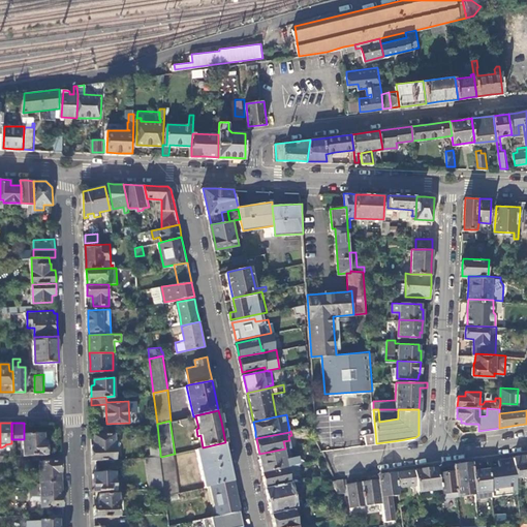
[(376,443),(375,431),(366,433),(367,444),(376,443)]
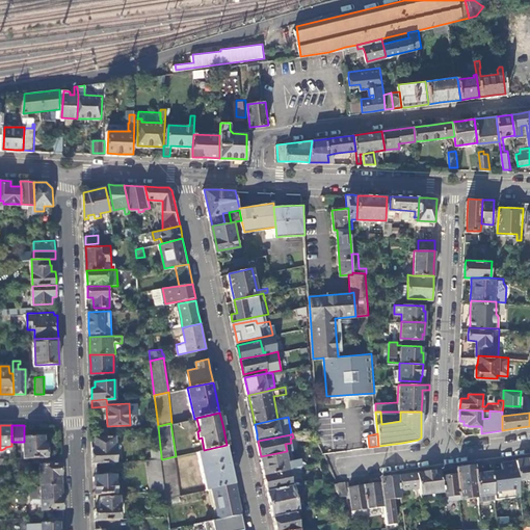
[(96,449),(94,449),(94,457),(95,462),(117,461),(116,435),(95,436),(96,449)]
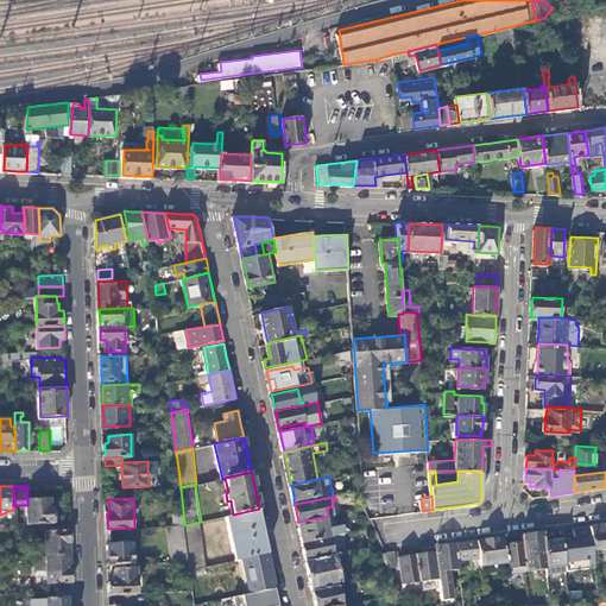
[(51,499),(27,499),(27,505),(29,522),(40,522),(55,521),(55,507),(51,507),(51,499)]
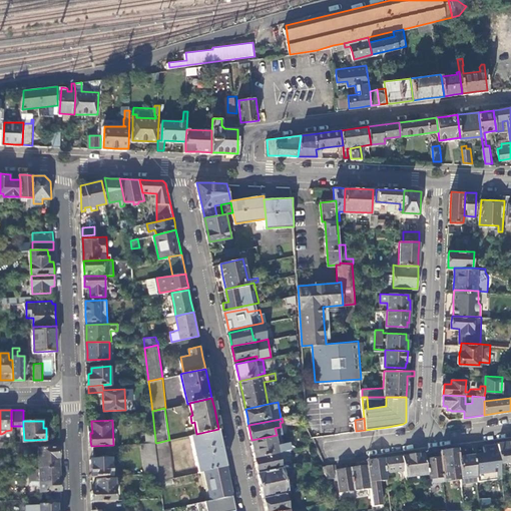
[(221,444),(218,429),(196,434),(190,435),(198,471),(204,470),(226,466),(221,444)]
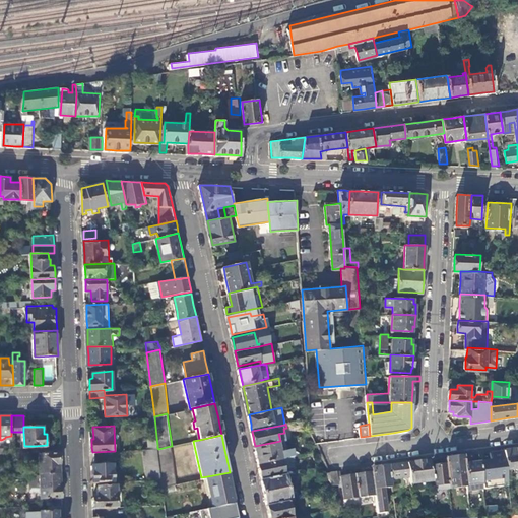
[(157,445),(156,437),(148,438),(150,446),(157,445)]
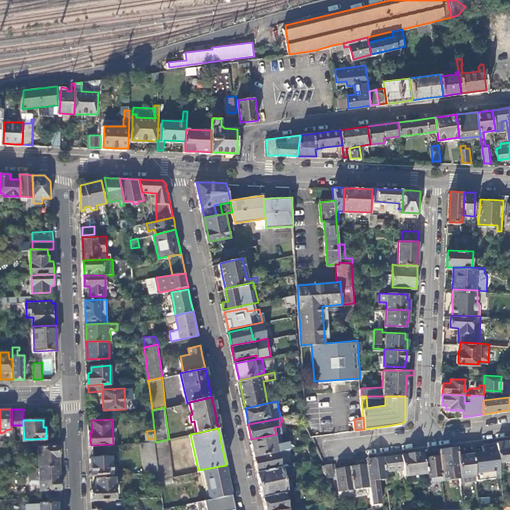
[(277,443),(276,434),(251,439),(252,445),(255,455),(291,448),(289,441),(277,443)]
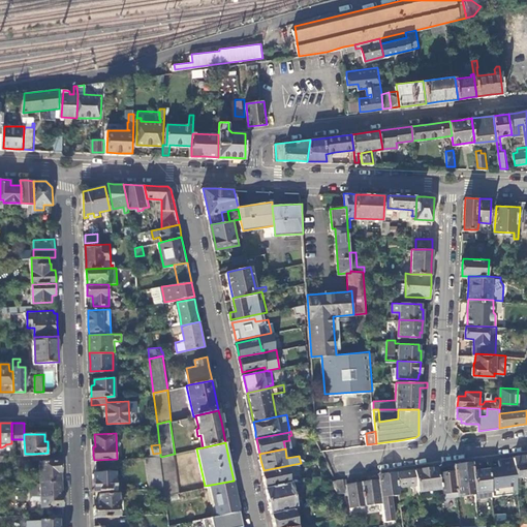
[(179,491),(174,454),(161,457),(164,487),(165,494),(179,491)]
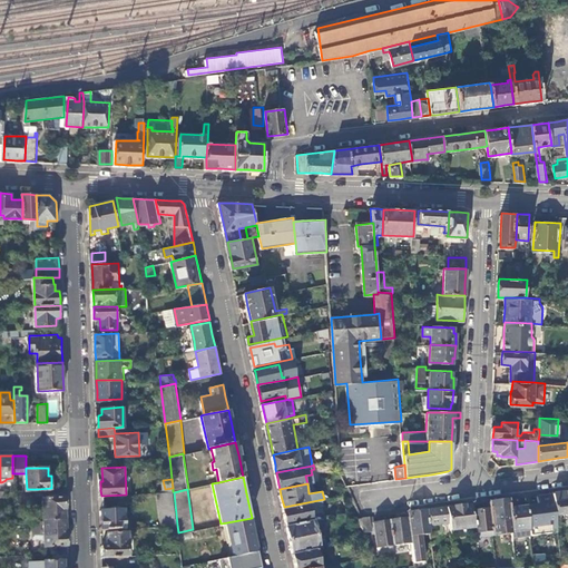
[(567,490),(565,491),(554,492),(556,515),(567,512),(567,490)]
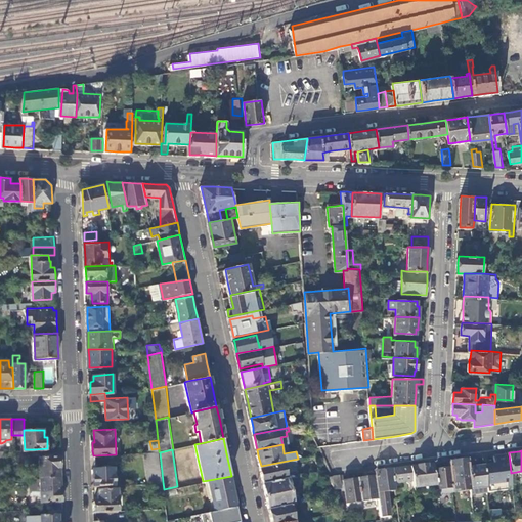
[(163,482),(160,452),(159,451),(145,451),(149,483),(163,482)]
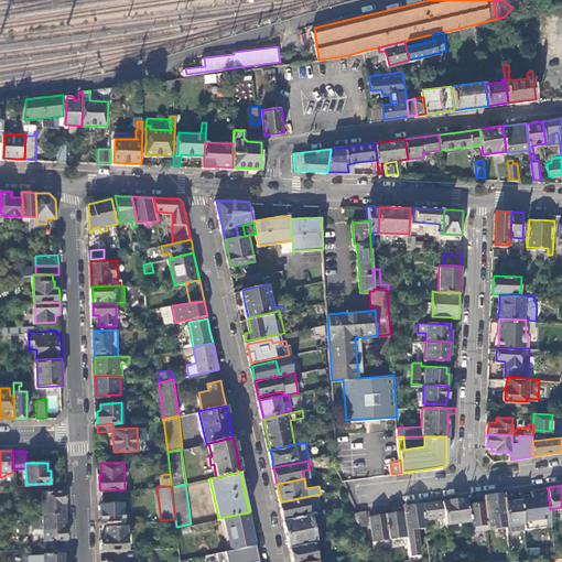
[(550,509),(548,487),(532,489),(533,498),(535,503),(531,506),(522,507),(526,529),(552,526),(550,509)]
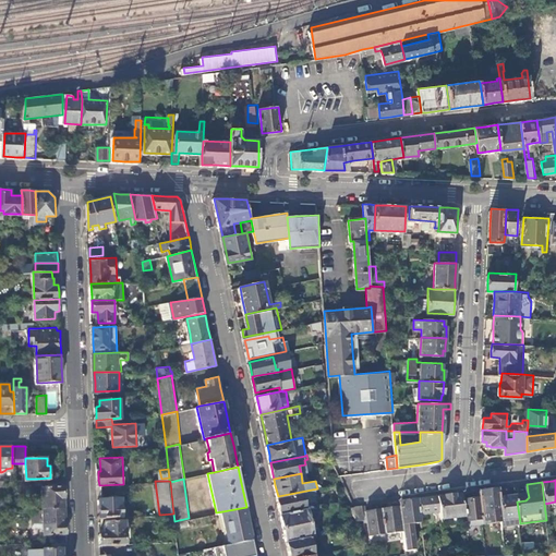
[(65,495),(65,484),(44,485),(44,508),(67,507),(65,495)]
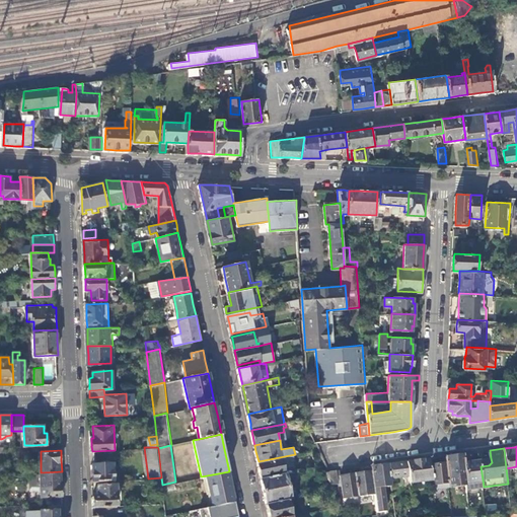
[(465,461),(464,453),(453,455),(445,456),(446,461),(449,487),(467,484),(465,461)]
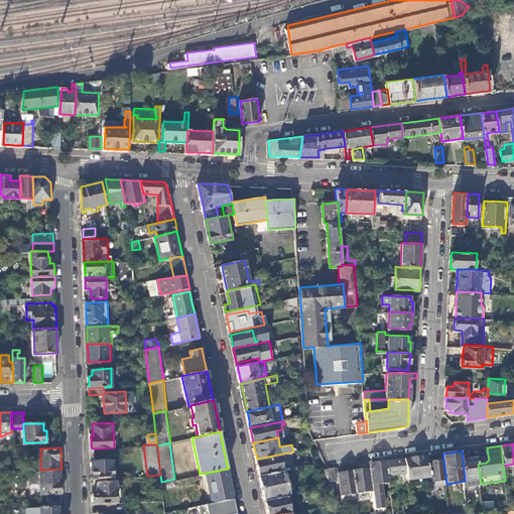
[(294,457),(293,452),(257,459),(259,470),(260,475),(284,470),(282,460),(294,457)]
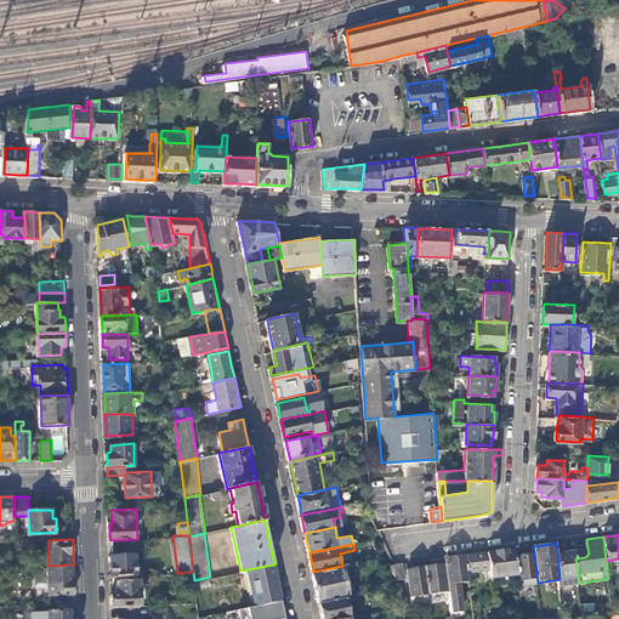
[(516,555),(515,549),(499,550),(488,552),(490,568),(492,577),(518,574),(516,555)]
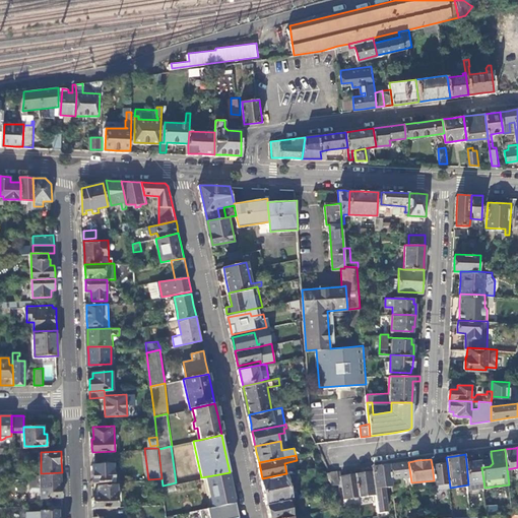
[(481,460),(481,467),(490,466),(493,463),(492,459),(488,459),(481,460)]
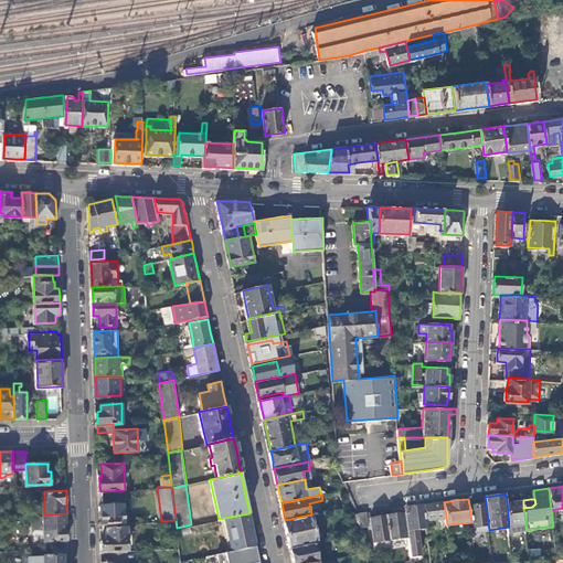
[(527,530),(523,508),(523,500),(513,501),(507,502),(509,527),(509,532),(513,531),(522,530),(527,530)]
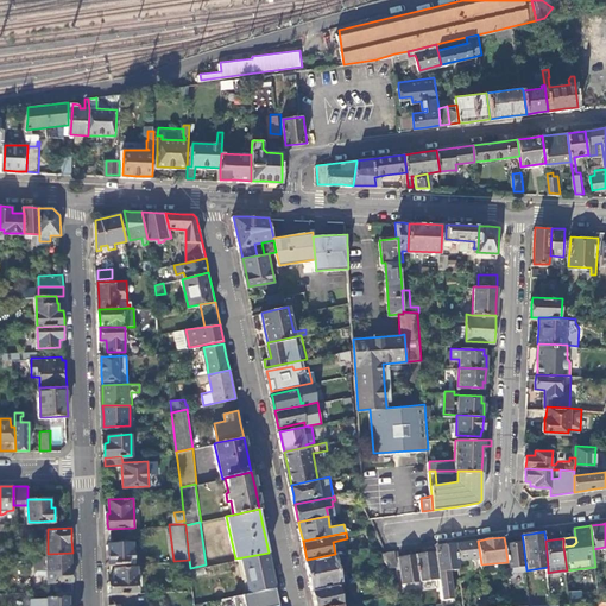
[(480,556),(478,541),(465,542),(456,543),(459,559),(480,556)]
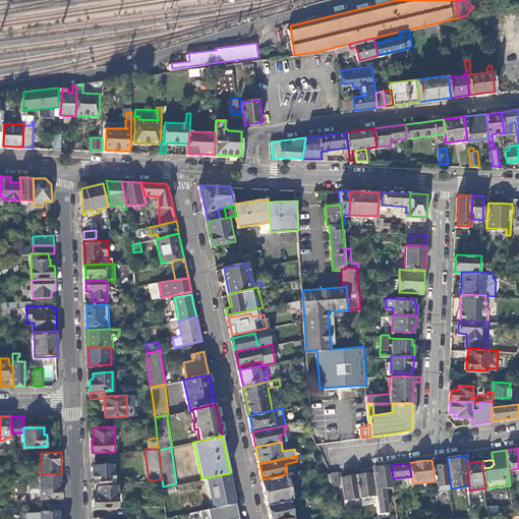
[(436,491),(451,488),(448,463),(440,464),(433,465),(435,481),(436,491)]
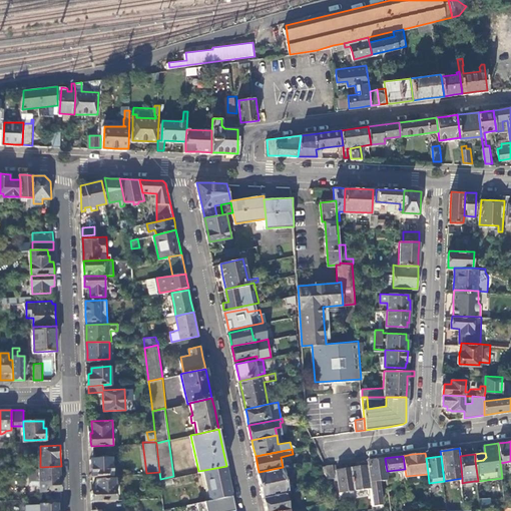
[(111,457),(91,458),(91,468),(92,475),(112,474),(111,457)]
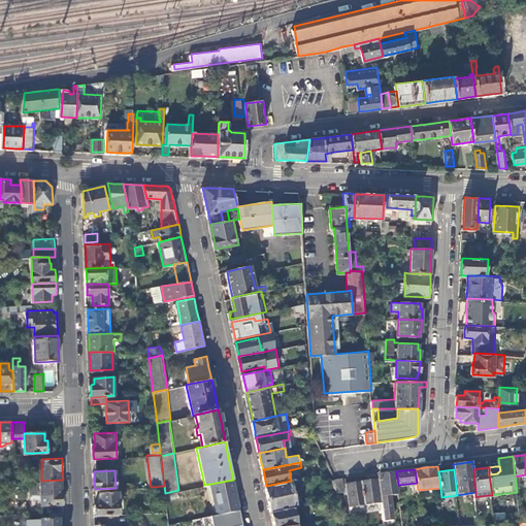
[(398,485),(396,471),(387,472),(379,473),(385,520),(394,519),(391,494),(399,493),(398,485)]
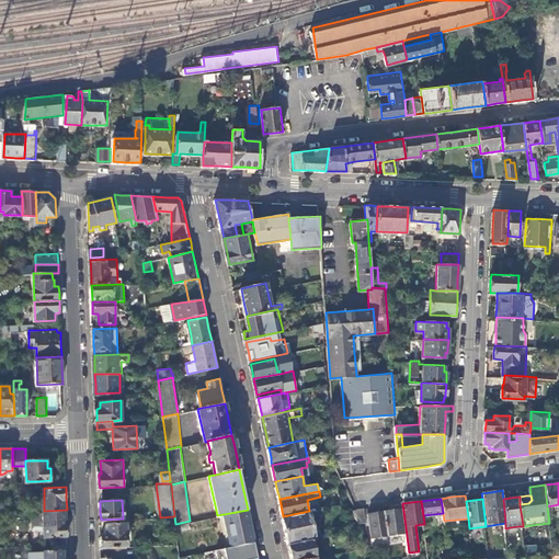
[(356,509),(352,510),(357,523),(366,521),(365,508),(356,509)]
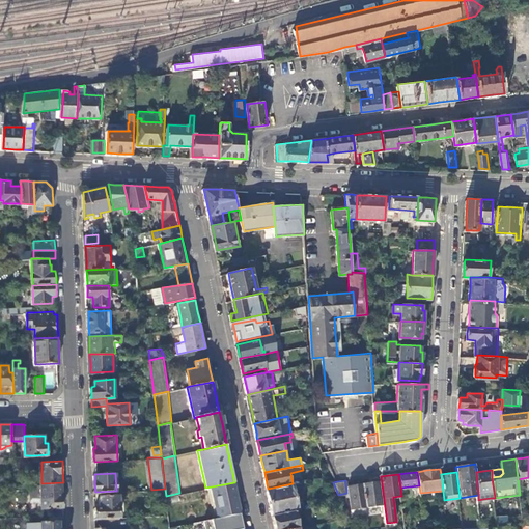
[(371,482),(364,483),(367,507),(382,505),(379,481),(371,482)]
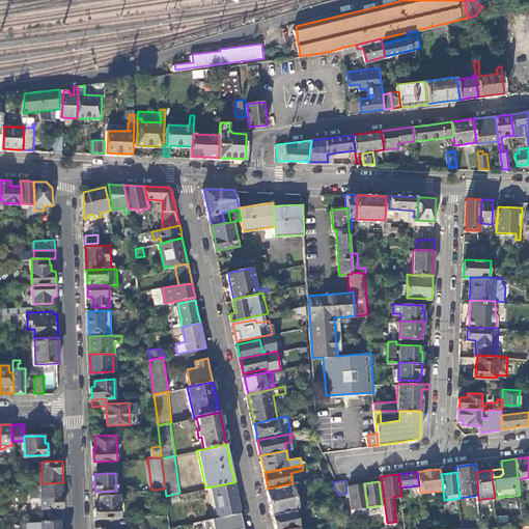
[(63,482),(42,483),(43,508),(48,508),(48,514),(64,514),(63,493),(63,482)]
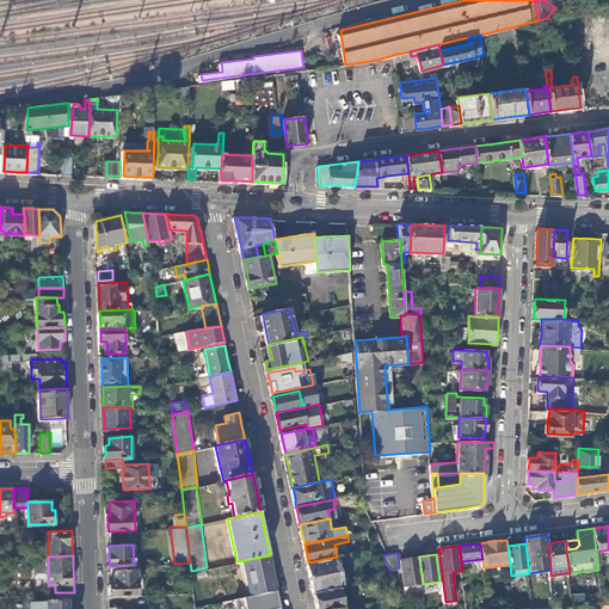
[(274,572),(270,555),(244,560),(252,595),(277,590),(274,572)]
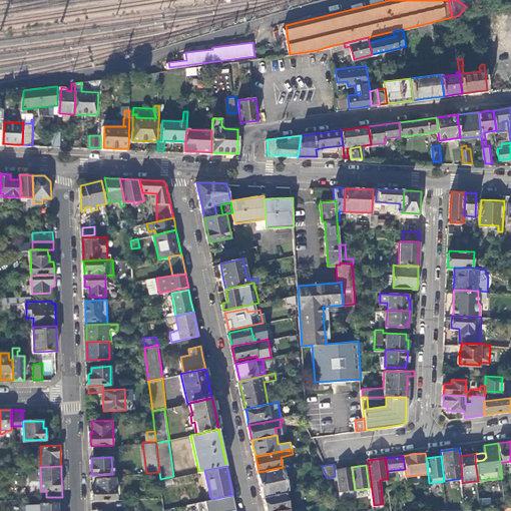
[(288,486),(283,467),(259,472),(262,484),(264,497),(286,492),(330,483),(327,478),(288,486)]
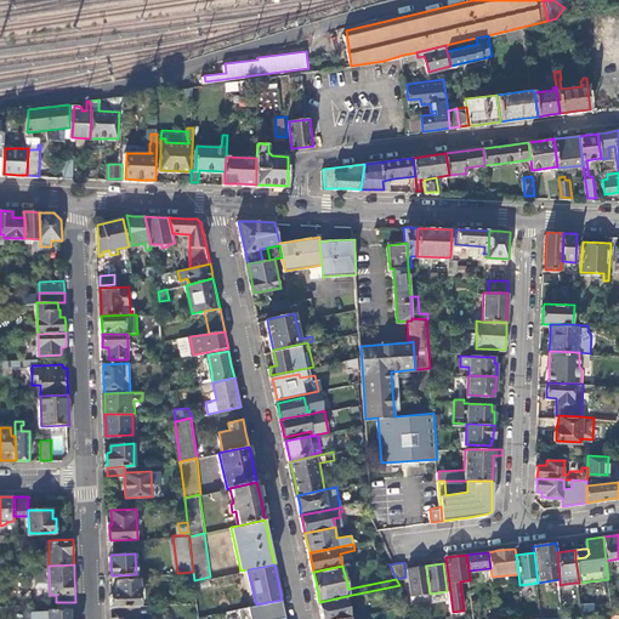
[(430,594),(426,566),(416,567),(408,568),(412,596),(430,594)]
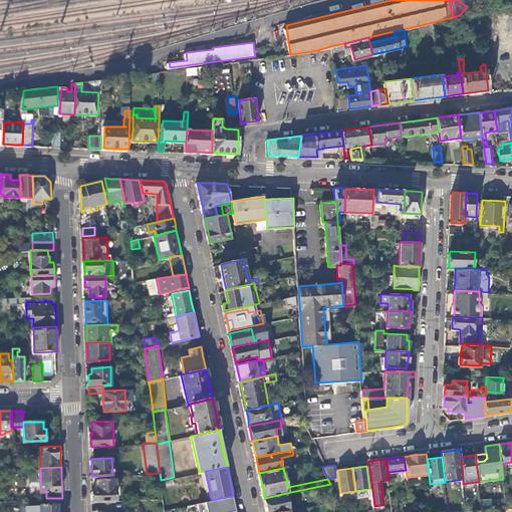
[(97,490),(92,491),(93,501),(116,500),(115,479),(97,480),(97,490)]
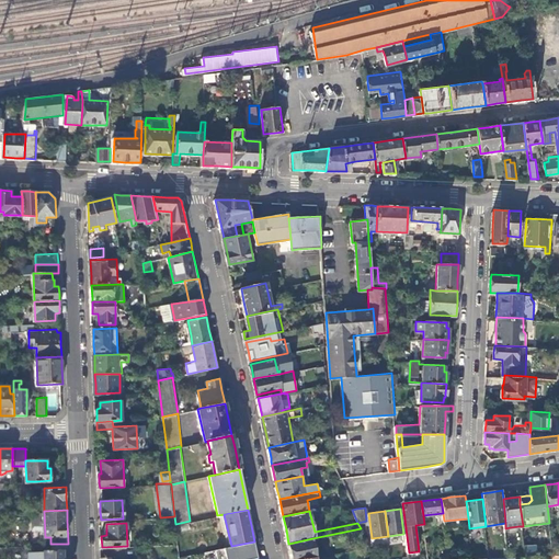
[(312,538),(288,544),(291,550),(292,558),(306,558),(316,557),(317,557),(312,538)]
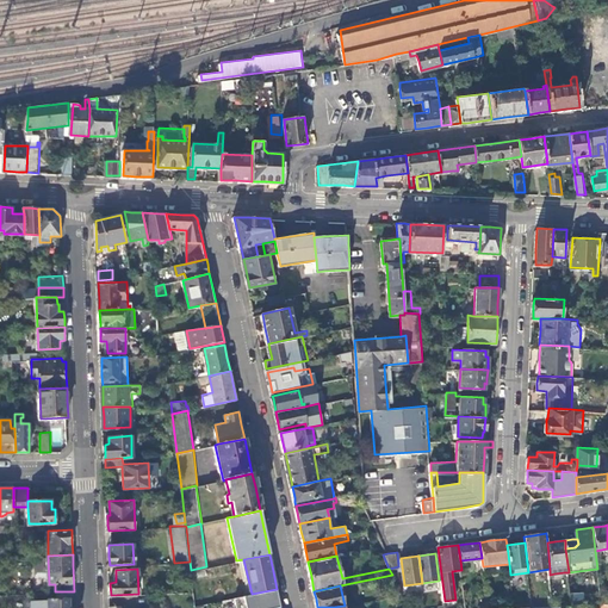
[(274,607),(273,602),(279,601),(277,589),(252,594),(235,597),(236,607),(274,607)]
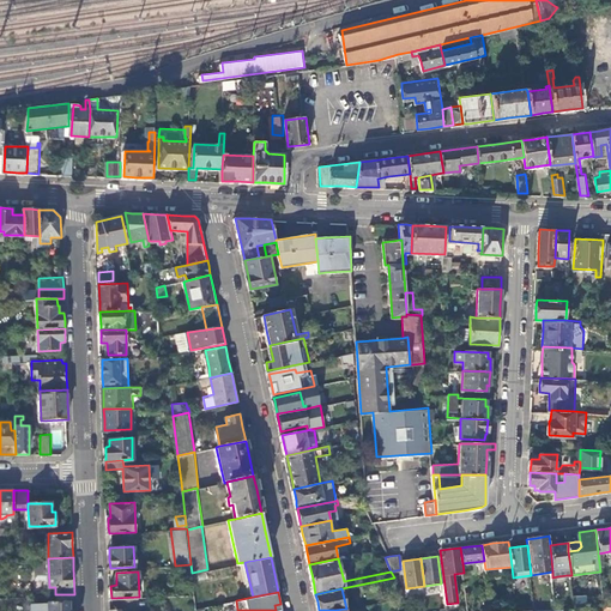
[(55,594),(54,594),(54,602),(36,603),(36,610),(70,610),(70,602),(74,602),(74,594),(55,594)]
